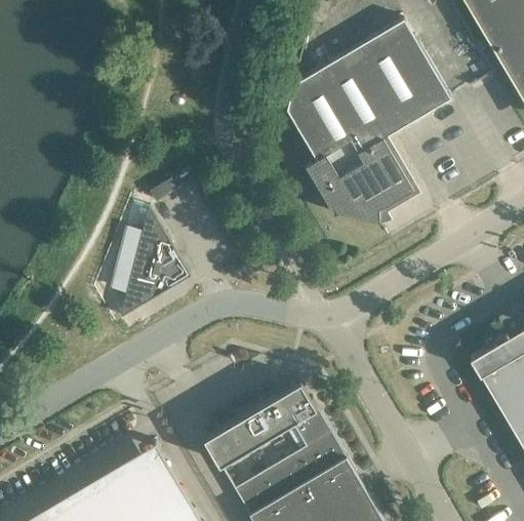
[(523,0),(462,0),(523,104),(523,0)]
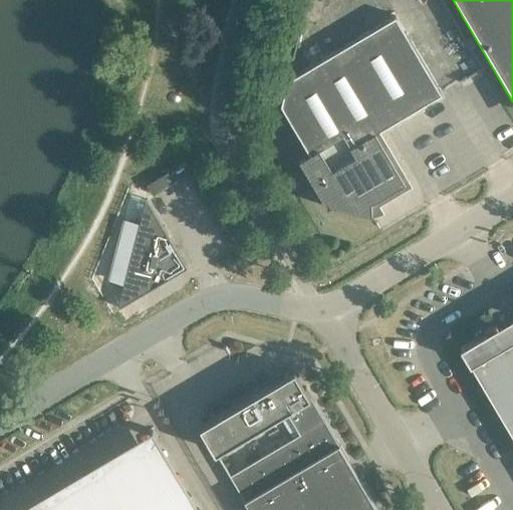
[(395,19),(286,83),(280,108),(308,158),(298,164),(324,207),(327,205),(329,208),(326,210),(326,212),(331,209),(372,219),(372,218),(370,217),(370,205),(371,204),(372,204),(373,204),(374,204),(374,203),(375,203),(405,186),(374,136),(441,96),(395,19)]
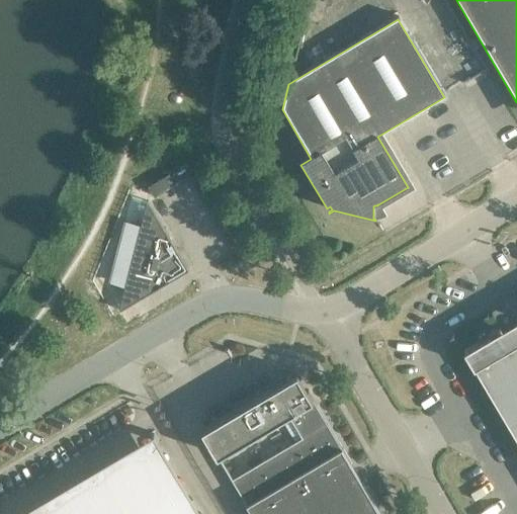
[(187,274),(146,204),(117,315),(187,274)]
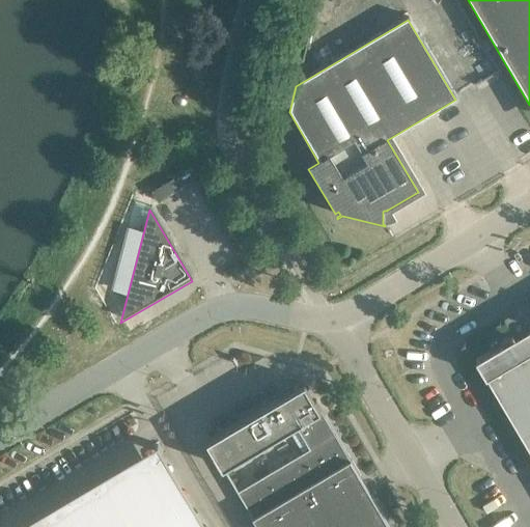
[(529,455),(529,354),(522,359),(510,340),(499,348),(496,342),(489,345),(492,352),(474,362),(529,455)]
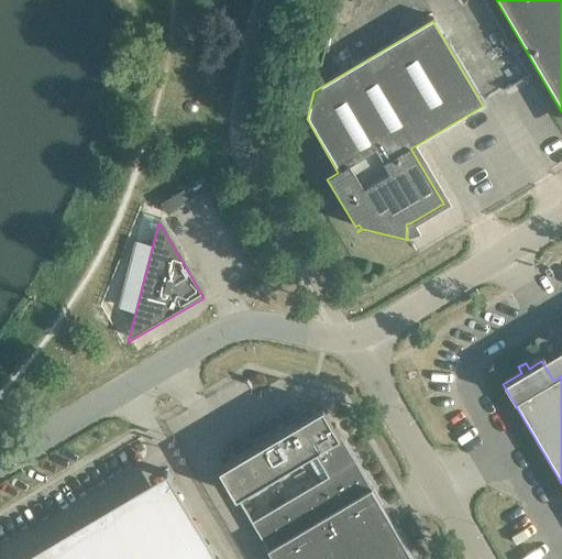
[(331,413),(327,416),(326,414),(324,414),(323,414),(322,414),(320,414),(319,415),(318,416),(318,417),(318,418),(318,420),(318,422),(307,427),(229,472),(246,501),(323,456),(338,481),(262,527),(281,558),(421,558),(344,430),(342,431),(331,413)]
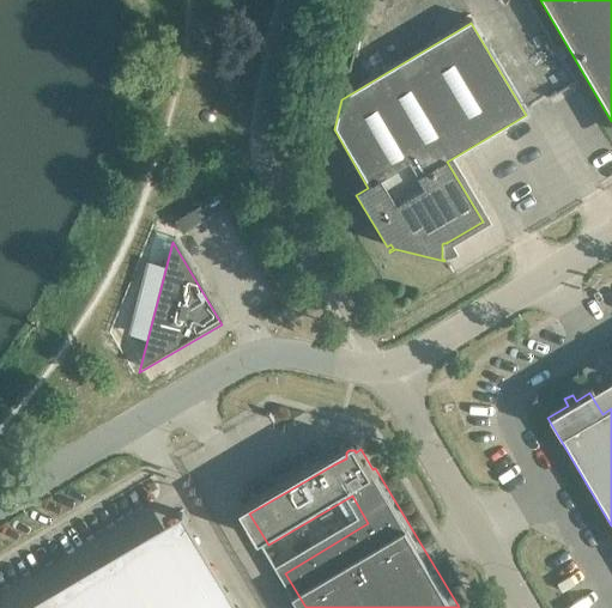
[(208,607),(165,536),(80,587),(84,593),(66,603),(62,597),(44,607),(208,607)]
